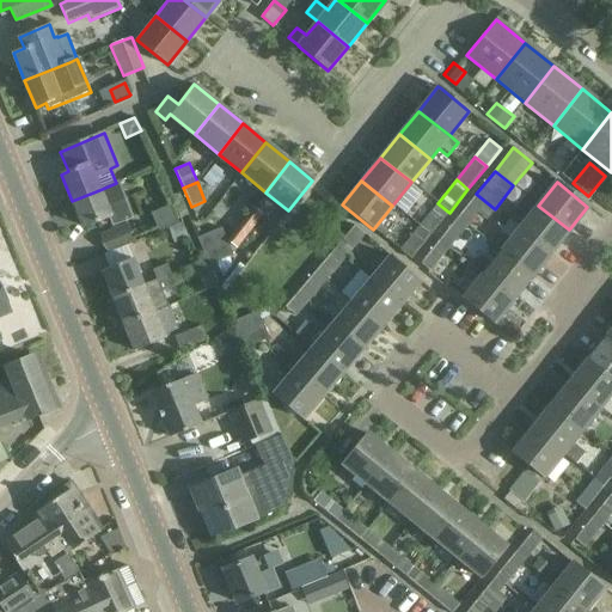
[(99,190),(72,201),(83,226),(106,216),(110,225),(130,216),(117,183),(116,183),(99,190)]
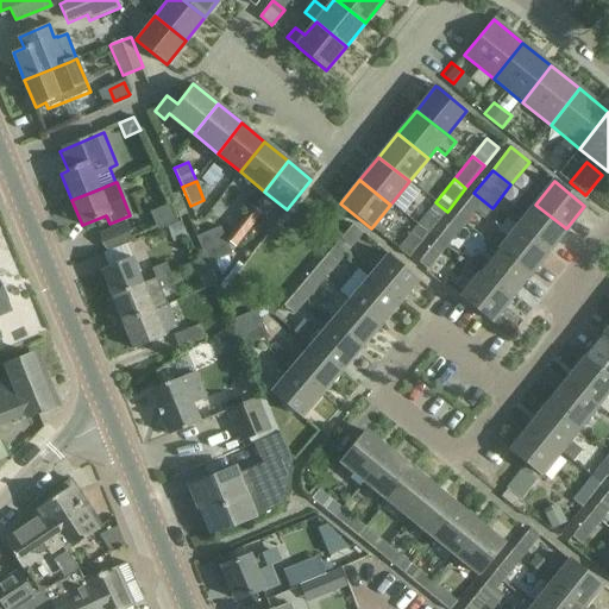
[(473,193),(456,215),(465,224),(476,212),(484,219),(493,208),(473,193)]
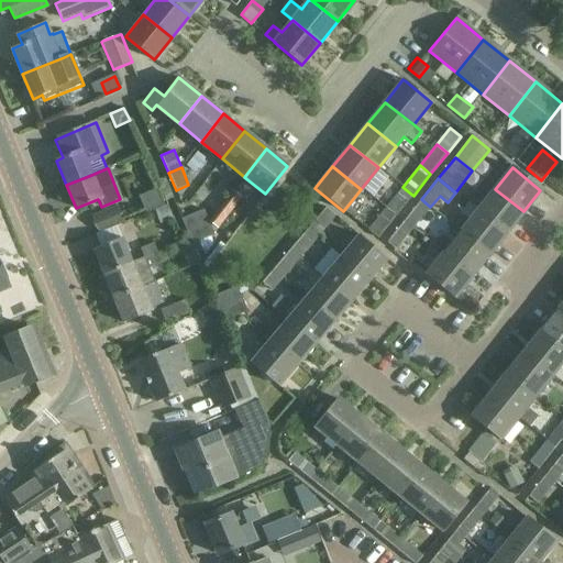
[(396,218),(414,196),(403,187),(385,209),(396,218)]
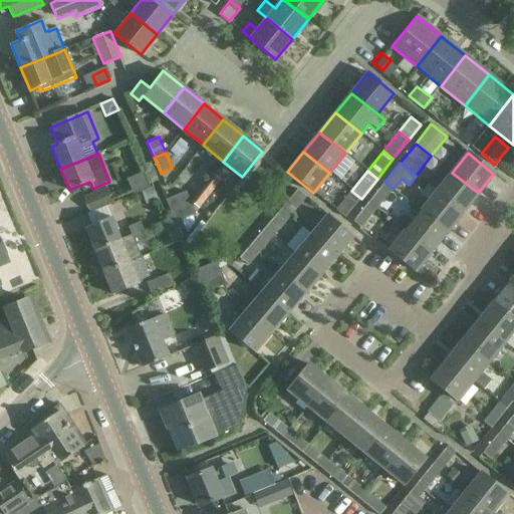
[(437,191),(437,192),(463,213),(478,193),(452,173),(437,191)]
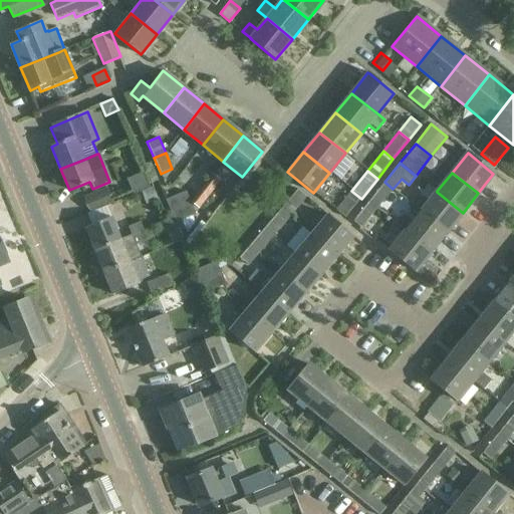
[(222,180),(213,174),(191,202),(199,209),(222,180)]
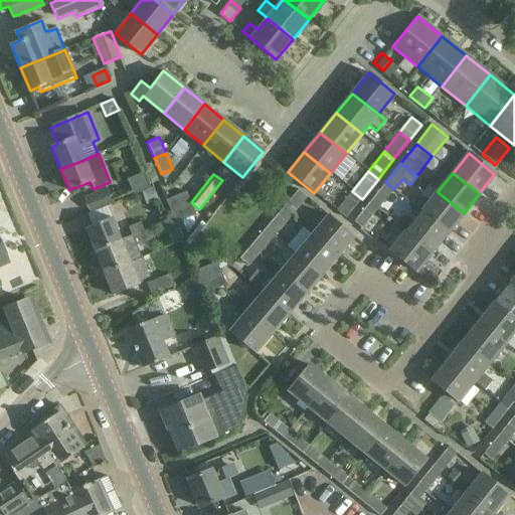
[(385,182),(369,202),(383,213),(378,208),(393,189),(385,182)]
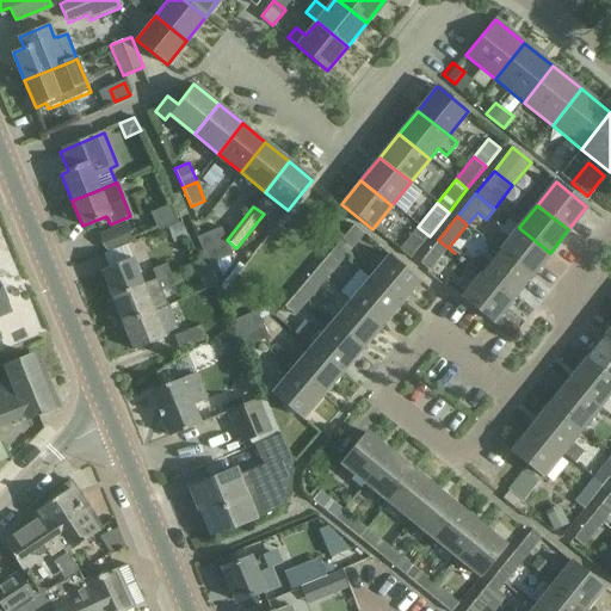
[(531,276),(550,253),(519,228),(508,220),(500,230),(511,239),(500,251),(531,276)]
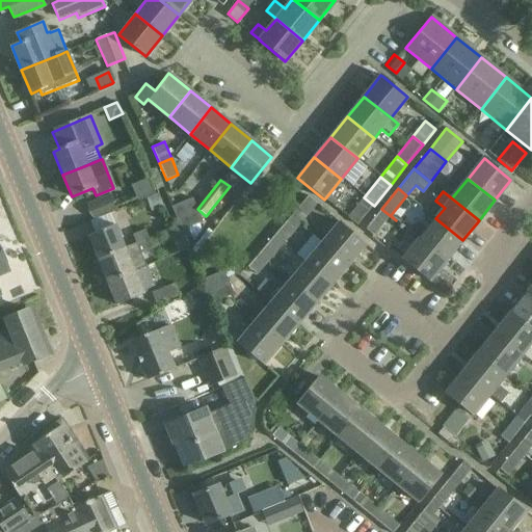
[(152,212),(164,207),(158,193),(147,198),(152,212)]
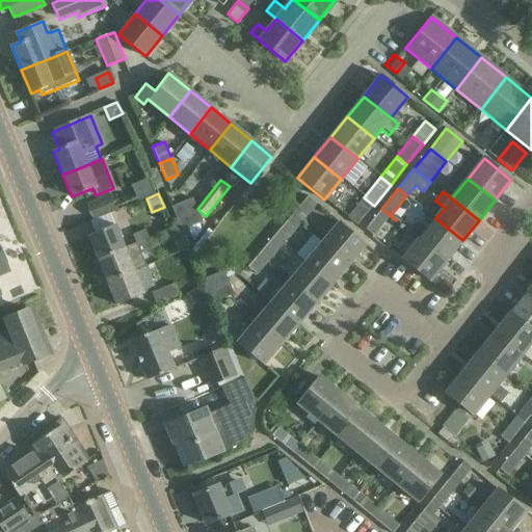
[(86,206),(92,220),(116,210),(111,195),(86,206)]
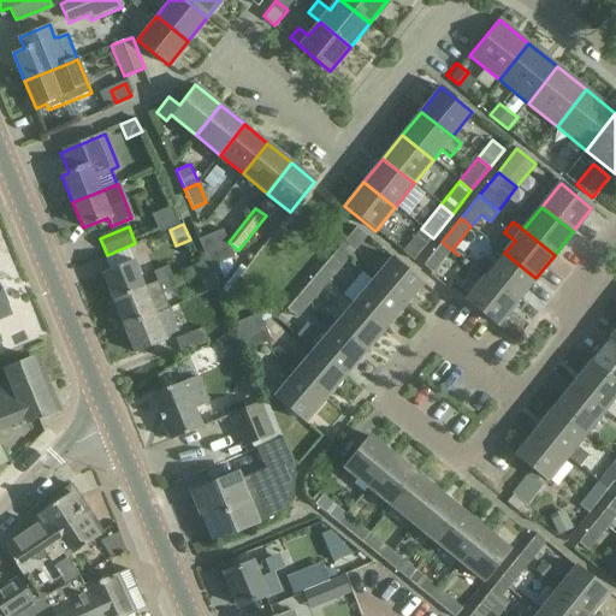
[(348,260),(367,236),(356,226),(337,250),(348,260)]
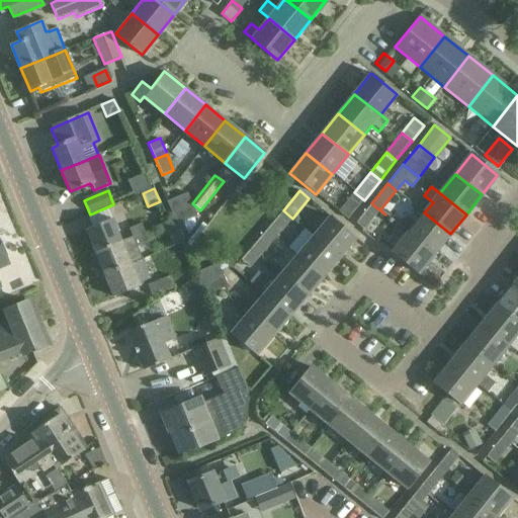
[(348,220),(364,200),(354,192),(339,211),(348,220)]
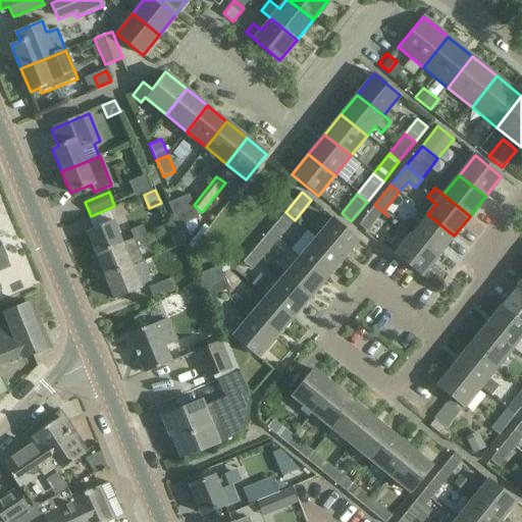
[(168,203),(173,213),(193,205),(194,204),(189,195),(168,203)]
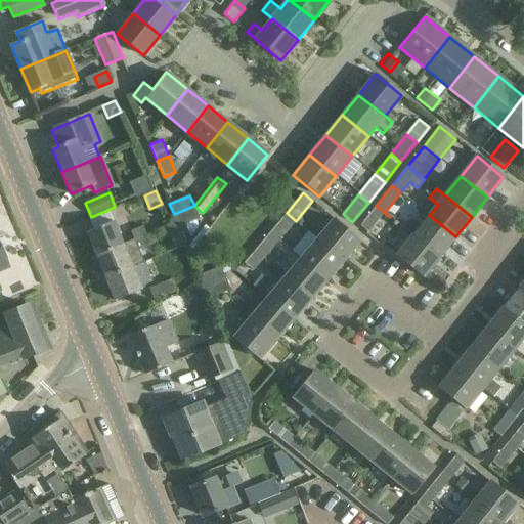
[(194,206),(193,206),(174,214),(179,226),(200,217),(194,206)]
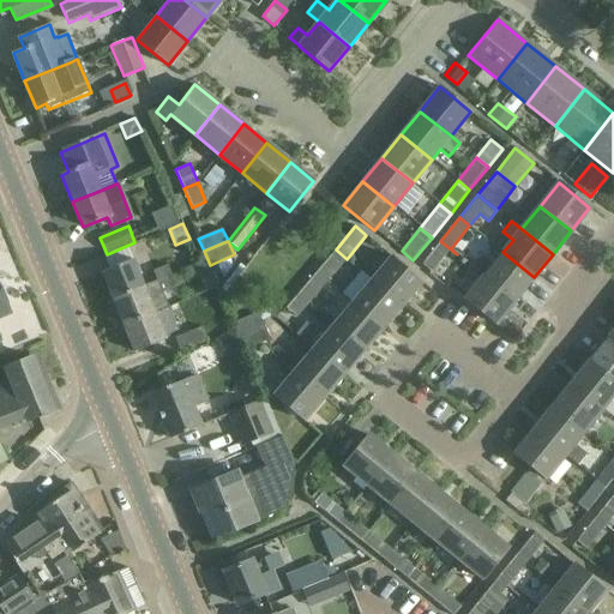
[(102,271),(113,299),(144,287),(132,259),(133,258),(127,246),(106,254),(112,268),(102,271)]
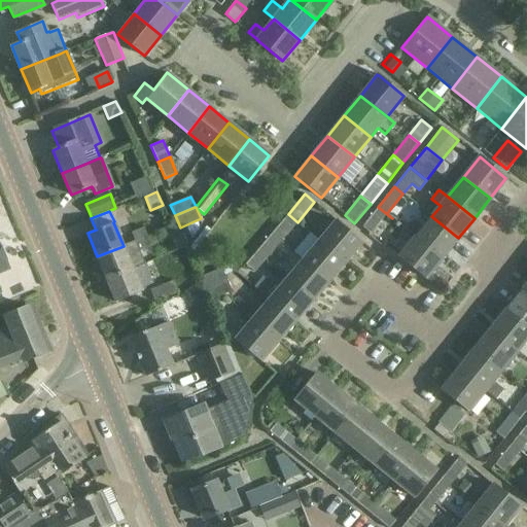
[(374,211),(362,226),(371,234),(383,218),(374,211)]
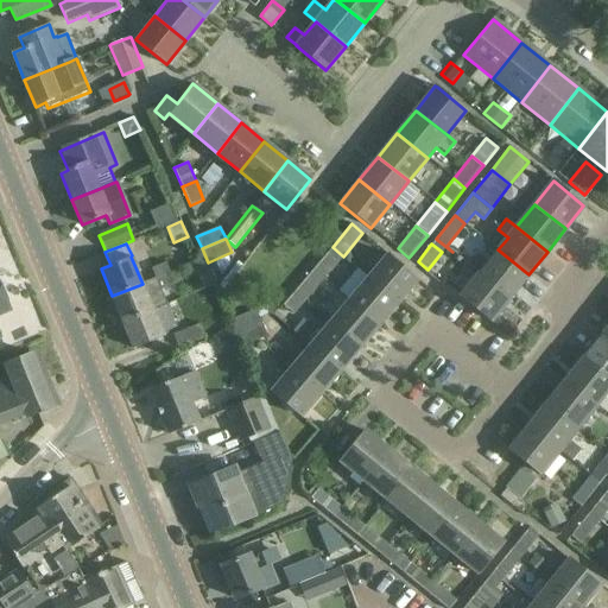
[(324,279),(343,257),(333,247),(312,270),(324,279)]
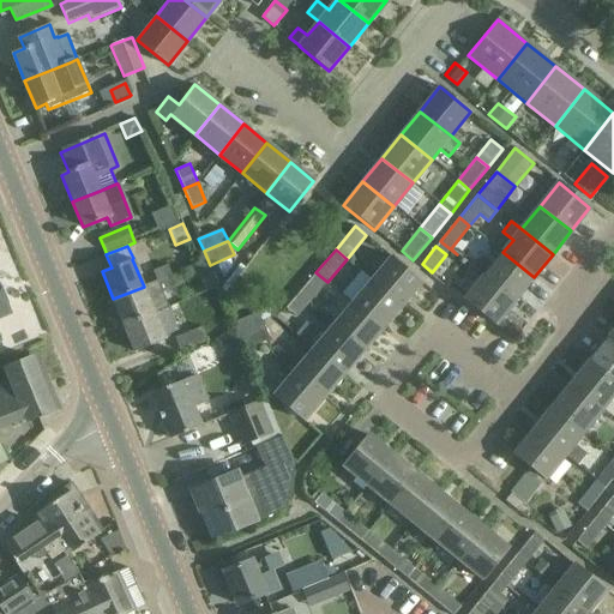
[(482,256),(474,268),(485,276),(516,300),(534,277),(503,252),(493,264),(482,256)]
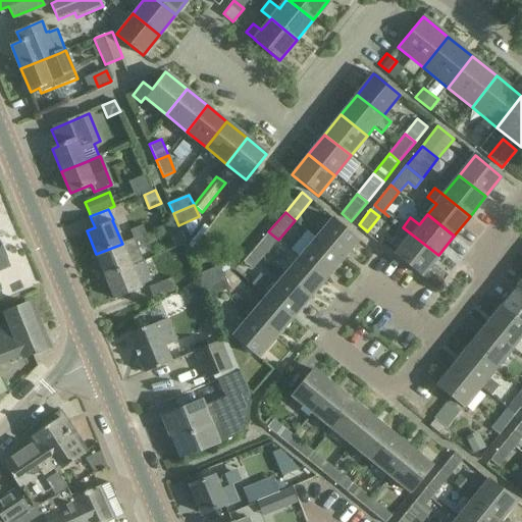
[(315,238),(341,259),(358,239),(332,218),(315,238)]
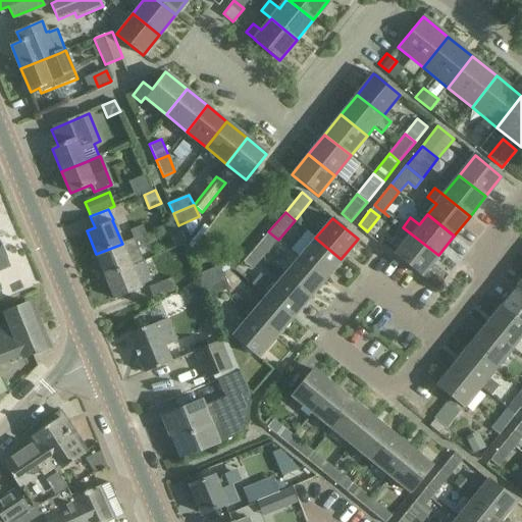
[(135,238),(135,239),(146,233),(143,225),(131,230),(134,239),(135,238)]
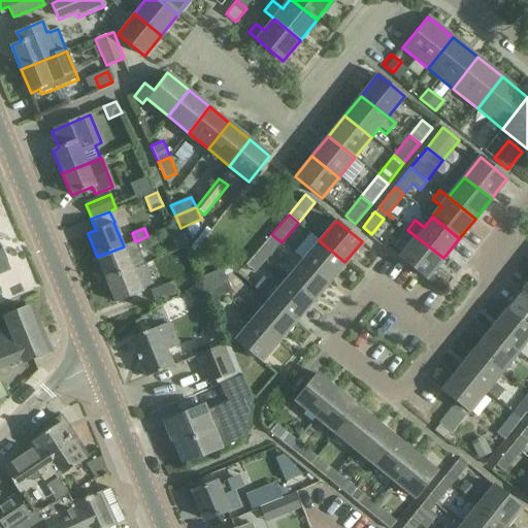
[(264,262),(282,242),(271,234),(255,254),(264,262)]
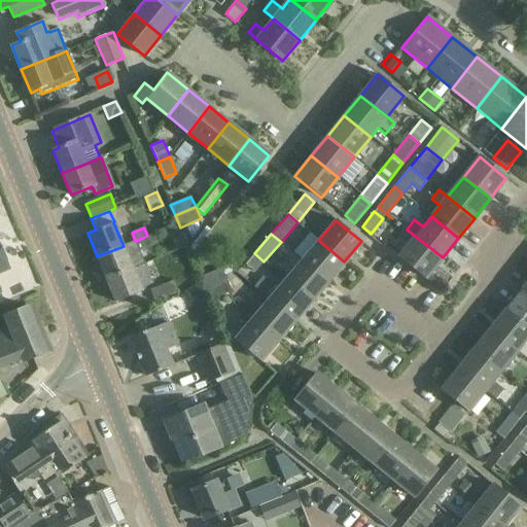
[(147,236),(136,241),(124,246),(97,256),(106,280),(133,269),(145,264),(139,249),(151,244),(147,236)]
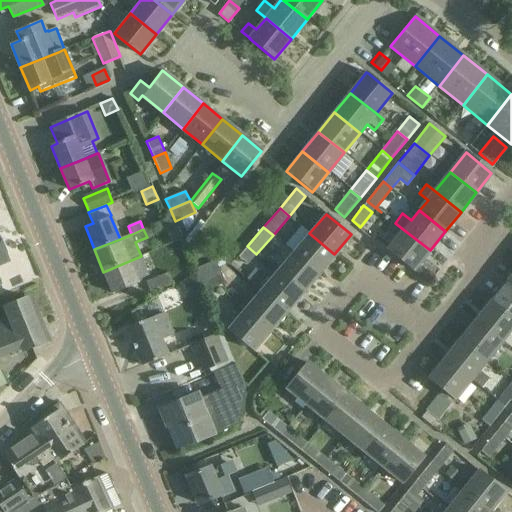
[(414,270),(430,250),(404,230),(388,250),(398,258),(414,270)]
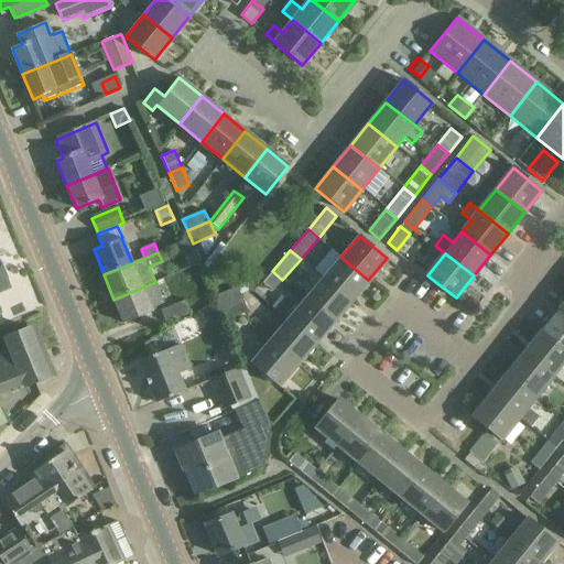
[(350,301),(368,280),(340,257),(323,278),(350,301)]
